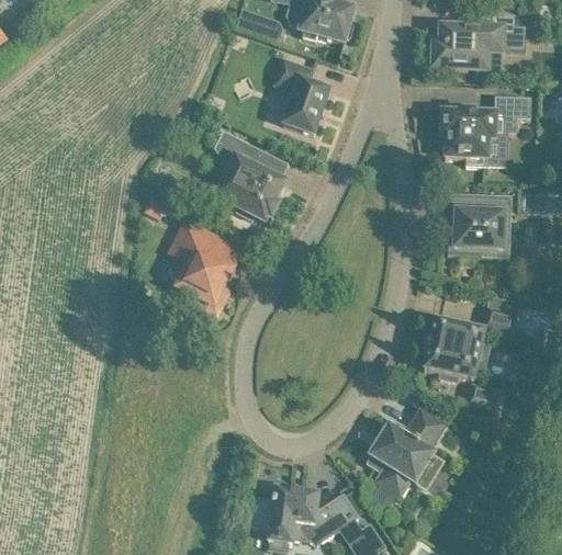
[(281,0),(291,2),(288,14),(292,23),(300,25),(299,29),(304,30),(302,35),(315,38),(316,34),(345,42),(353,7),(336,1),(336,0),(281,0)]
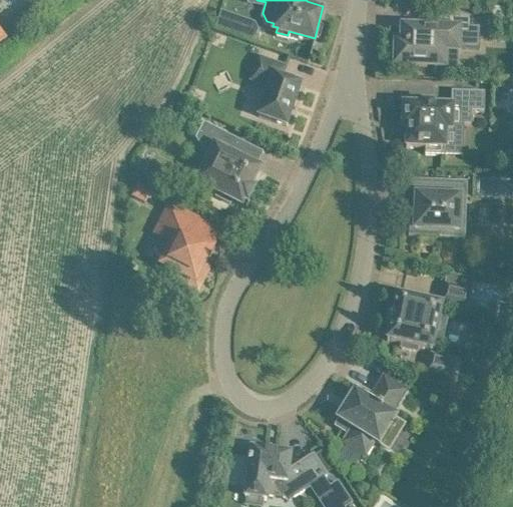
[(221,6),(216,23),(253,35),(260,19),(221,6)]
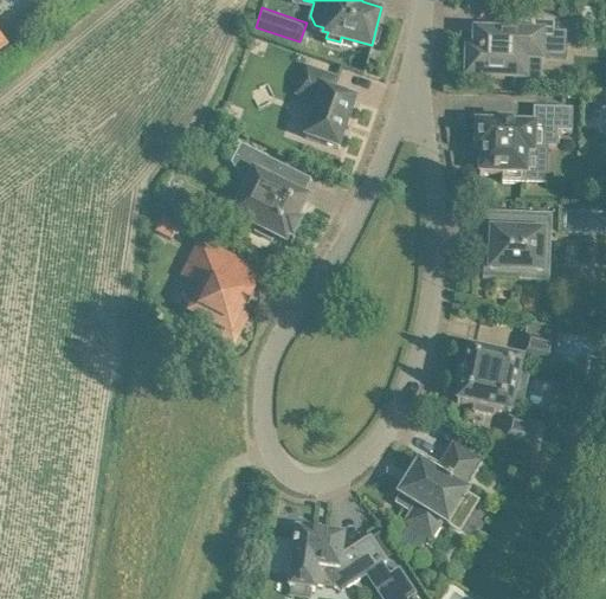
[(463,51),(462,68),(466,68),(466,72),(523,73),(524,51),(541,52),(541,42),(556,42),(556,18),(516,11),(516,24),(508,23),(508,29),(476,29),(475,47),(468,46),(468,51),(463,51)]
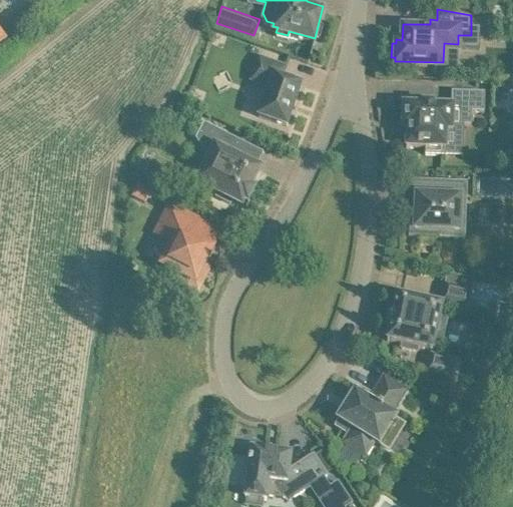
[(259,112),(268,115),(287,121),(301,80),(282,73),(286,62),(260,53),(250,77),(269,84),(259,112)]
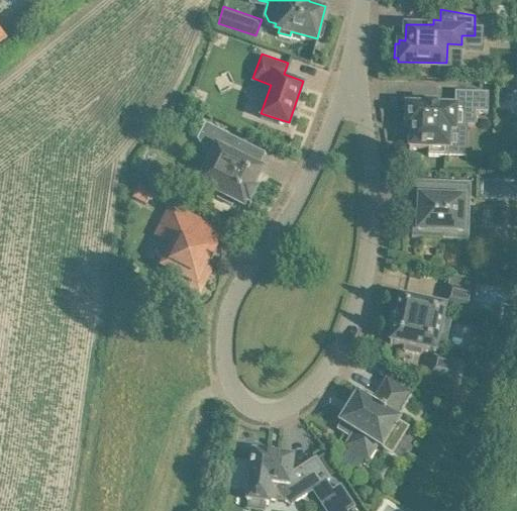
[(409,144),(429,144),(429,150),(444,150),(444,147),(450,147),(450,129),(456,129),(456,127),(464,127),(464,121),(474,121),(475,107),(488,108),(488,88),(454,88),(454,102),(438,101),(438,100),(425,100),(425,102),(406,101),(406,118),(413,118),(413,125),(410,124),(409,144)]
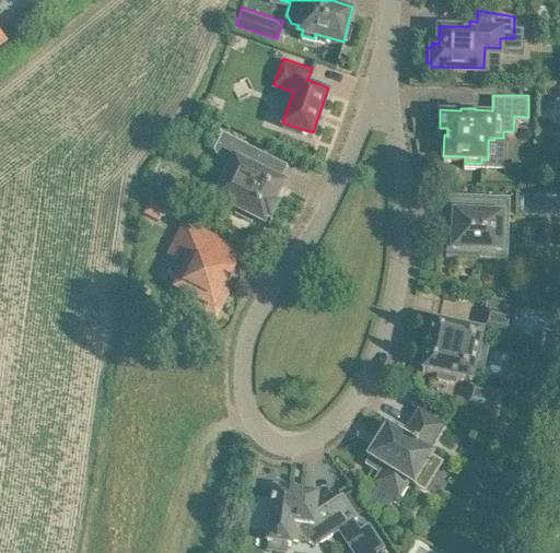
[(251,218),(253,213),(264,219),(266,214),(270,215),(278,200),(273,198),(283,179),(258,166),(266,151),(222,128),(213,145),(229,166),(214,193),(237,206),(235,210),(251,218)]
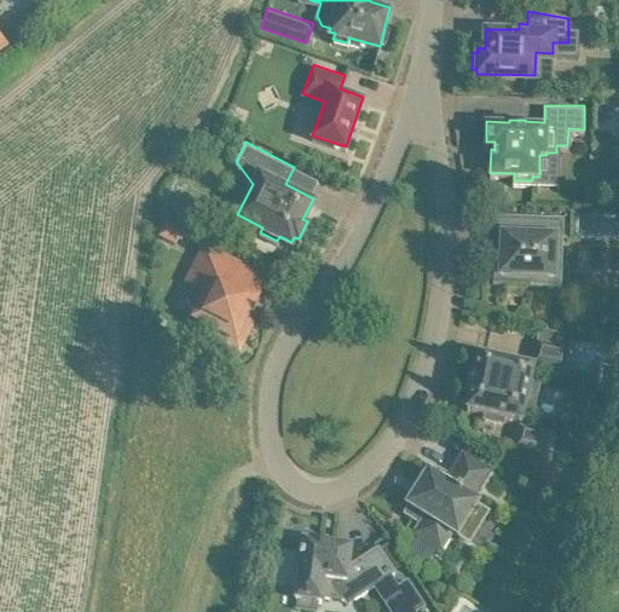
[(492,279),(516,279),(532,281),(532,273),(554,275),(555,235),(561,235),(562,215),(520,214),(519,231),(502,231),(501,244),(495,244),(492,279)]
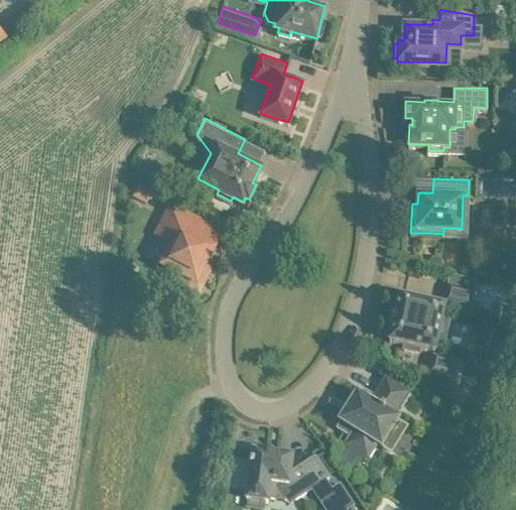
[(175,276),(181,279),(199,288),(211,265),(206,262),(214,246),(192,235),(202,217),(183,208),(170,201),(154,232),(172,241),(161,263),(178,271),(175,276)]
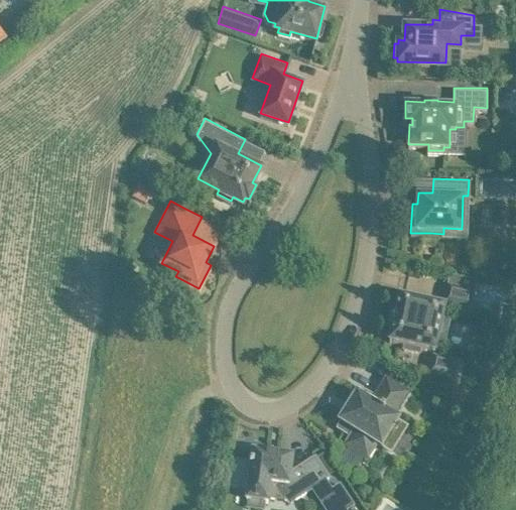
[(448,282),(444,297),(470,303),(473,287),(448,282)]
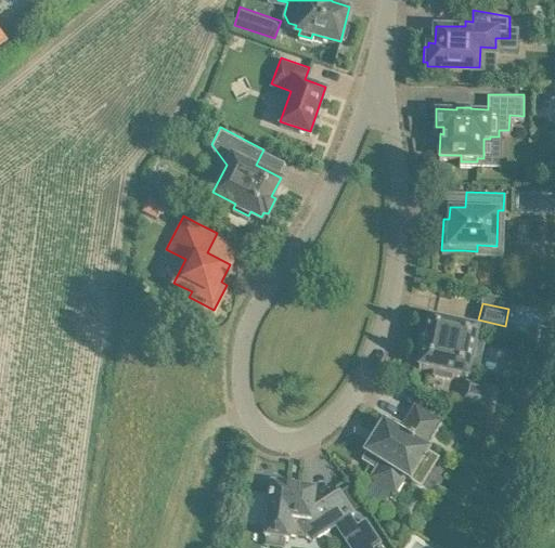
[(418,363),(435,367),(434,372),(451,375),(452,370),(468,374),(478,325),(429,314),(418,363)]
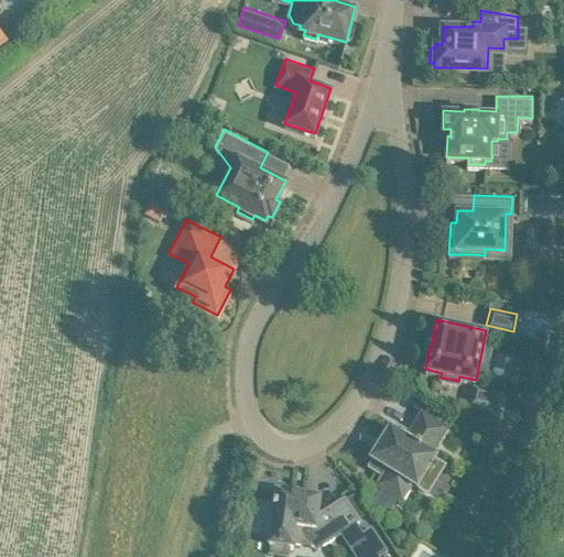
[(475,384),(470,402),(497,407),(501,391),(475,384)]
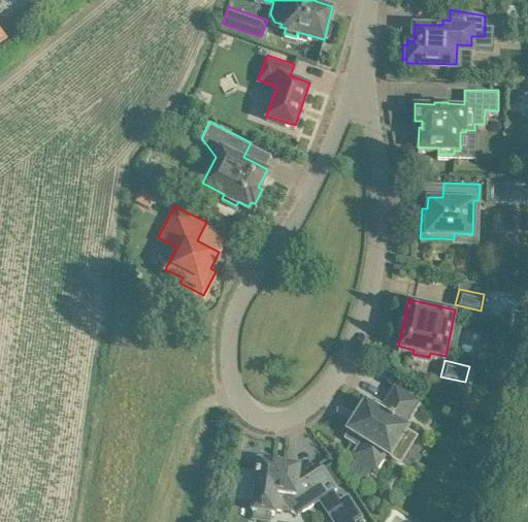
[(371,462),(375,464),(385,450),(390,453),(393,449),(400,453),(411,434),(404,430),(407,425),(402,422),(417,398),(395,385),(385,401),(369,392),(343,434),(359,444),(354,451),(371,462)]
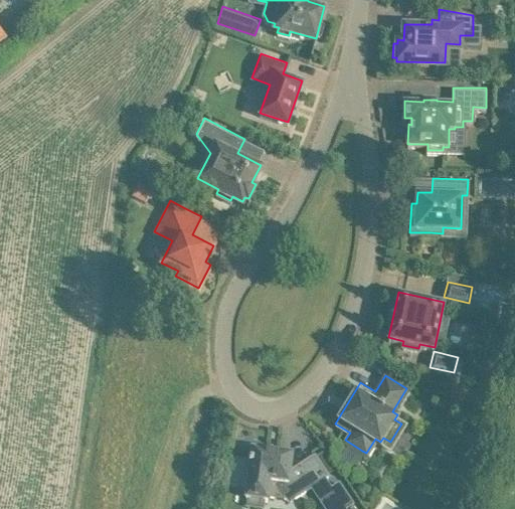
[(295,494),(328,473),(314,452),(290,468),(292,451),(251,446),(245,496),(268,498),(271,478),(285,479),(295,494)]
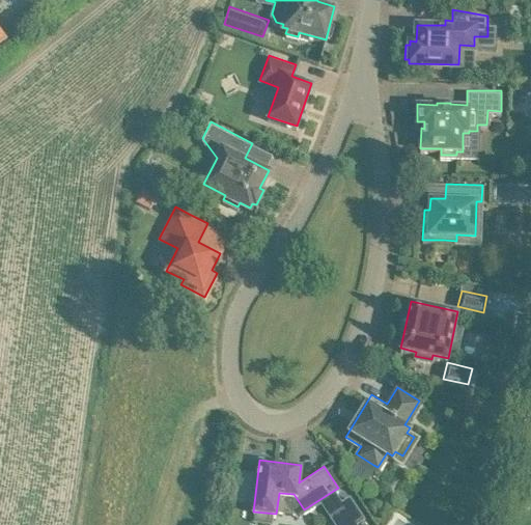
[(350,494),(327,509),(336,524),(351,524),(364,516),(350,494)]
